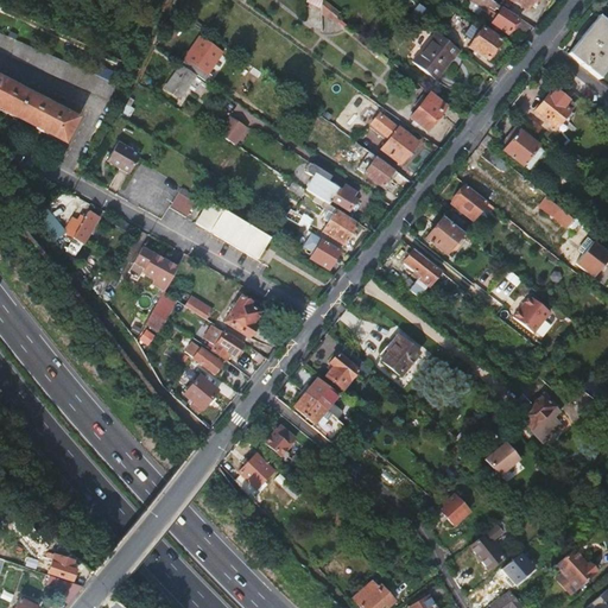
[(310,0),(309,4),(323,11),(323,5),(322,0),(310,0)]
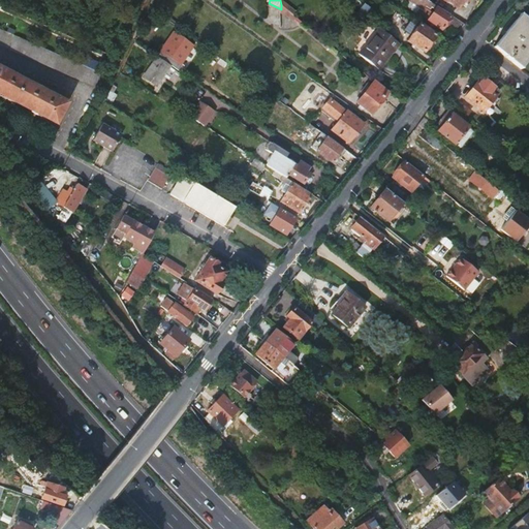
[(280,0),(281,4),(288,10),(293,14),(297,11),(282,0),(280,0)]
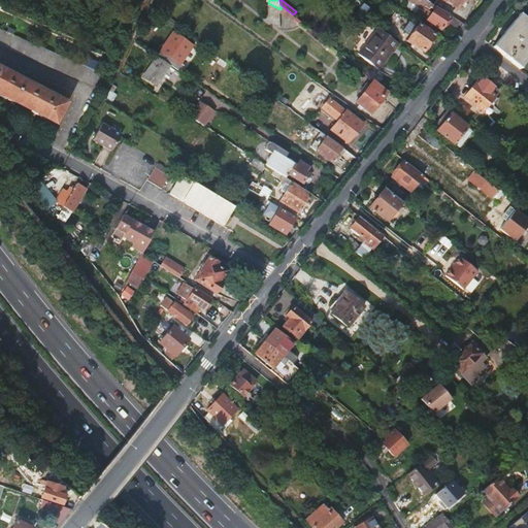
[(411,8),(427,18),(435,4),(428,0),(408,0),(415,3),(411,8)]
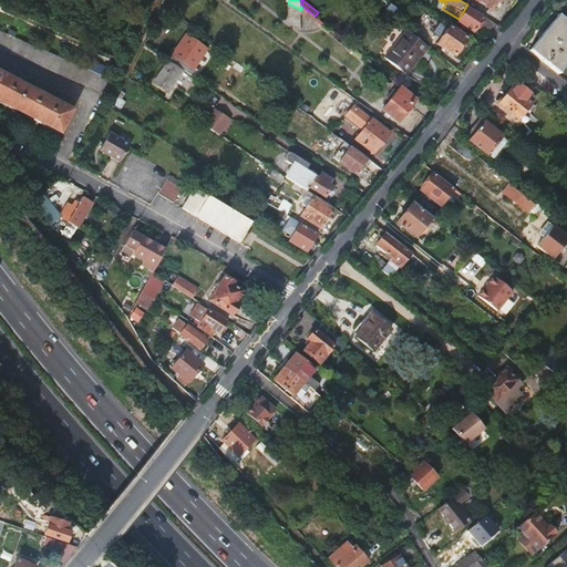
[(477,0),(493,10),(498,2),(501,3),(502,0),(477,0)]
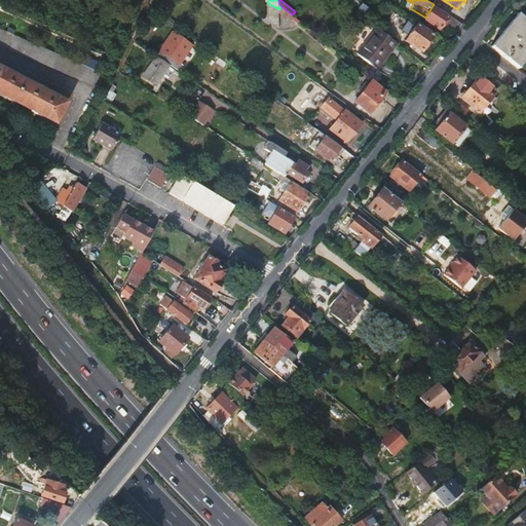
[(365,3),(359,11),(369,20),(375,11),(365,3)]
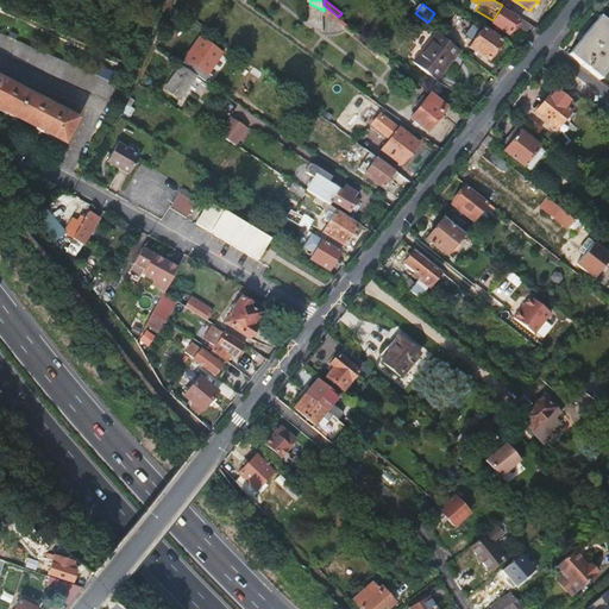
[(324,11),(322,18),(327,19),(332,12),(324,5),(324,11)]
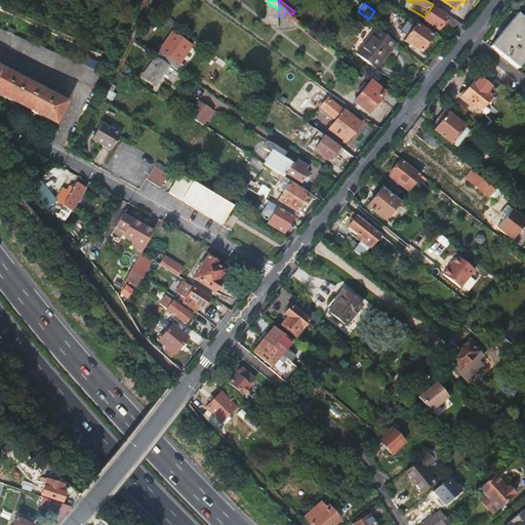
[(436,4),(428,17),(442,27),(450,13),(436,4)]
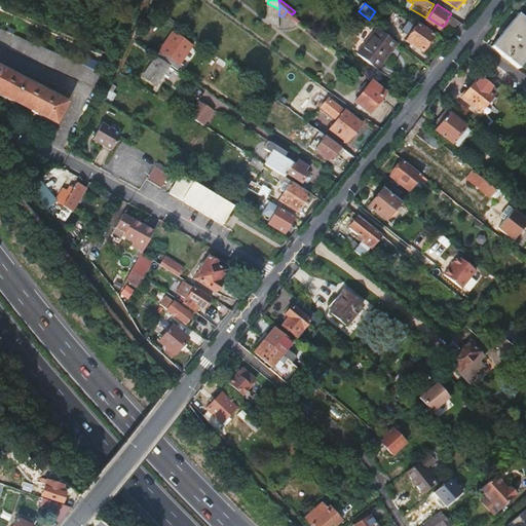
[(525,19),(520,15),(493,47),(520,69),(525,61),(525,19)]
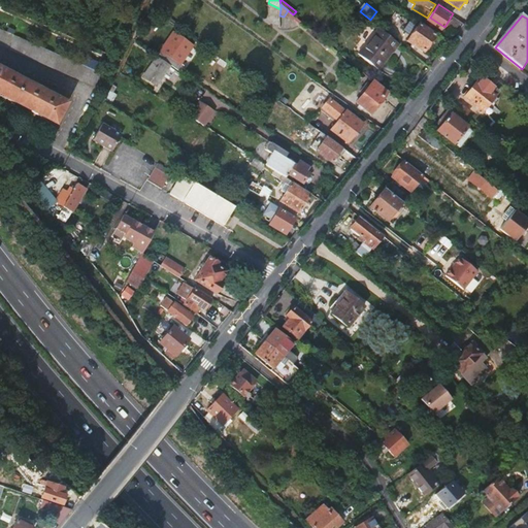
[(421,22),(410,38),(426,50),(437,32),(421,22)]
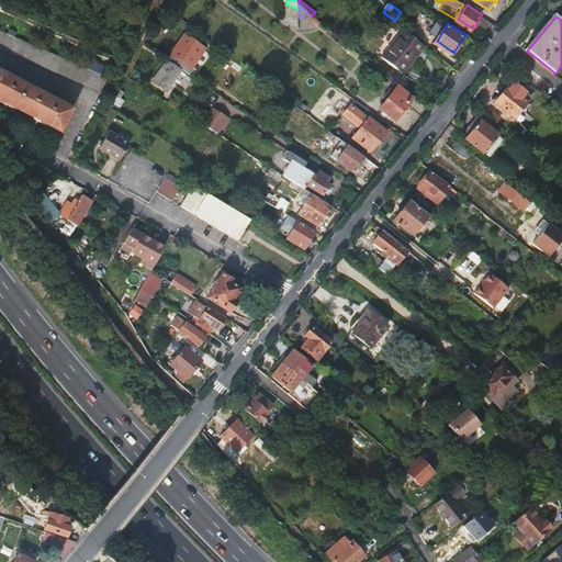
[(404,27),(383,55),(405,72),(427,44),(425,43),(404,27)]
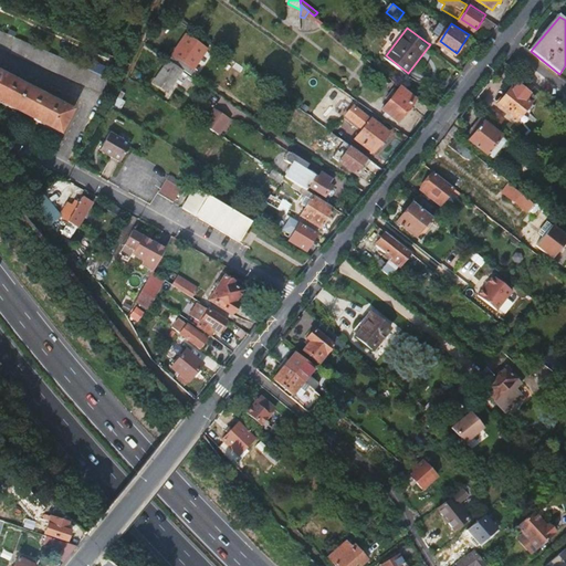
[(0,46),(103,93),(109,79),(0,30),(0,46)]
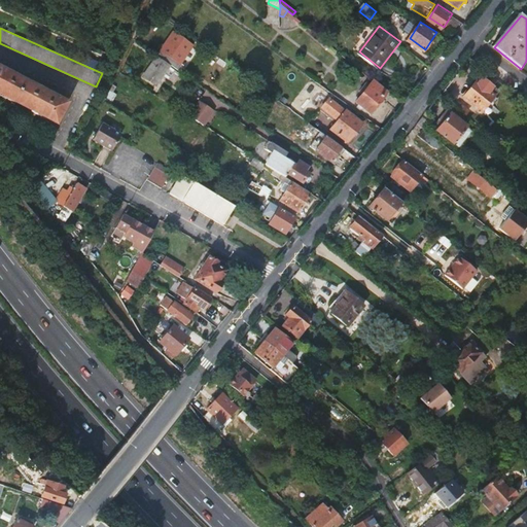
[(173,33),(157,57),(170,65),(179,71),(182,66),(180,64),(192,45),(173,33)]
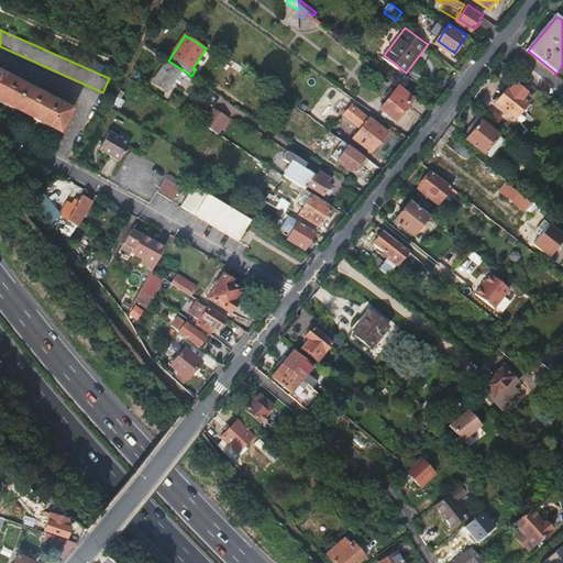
[(168,61),(153,83),(166,91),(181,69),(168,61)]
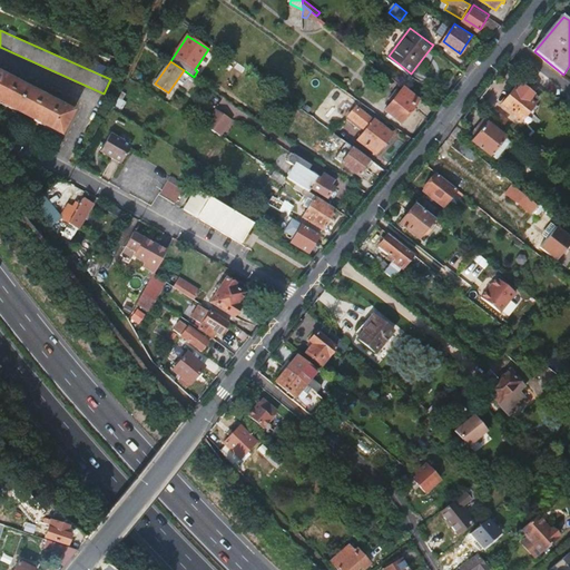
[(0,72),(0,101),(60,134),(72,111),(0,72)]
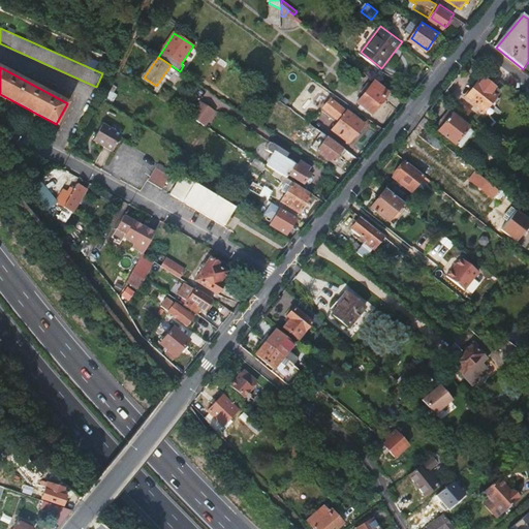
[(485,79),(497,89),(501,84),(489,73),(485,79)]
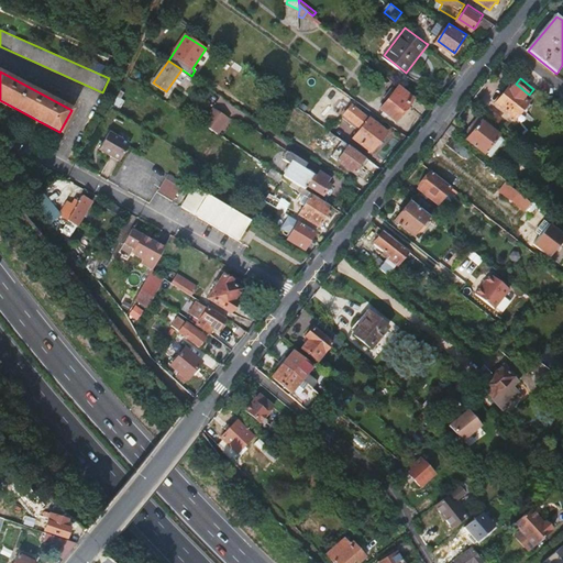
[(389,99),(382,108),(397,120),(412,102),(411,102),(417,97),(401,84),(399,87),(396,90),(393,88),(387,97),(389,99)]
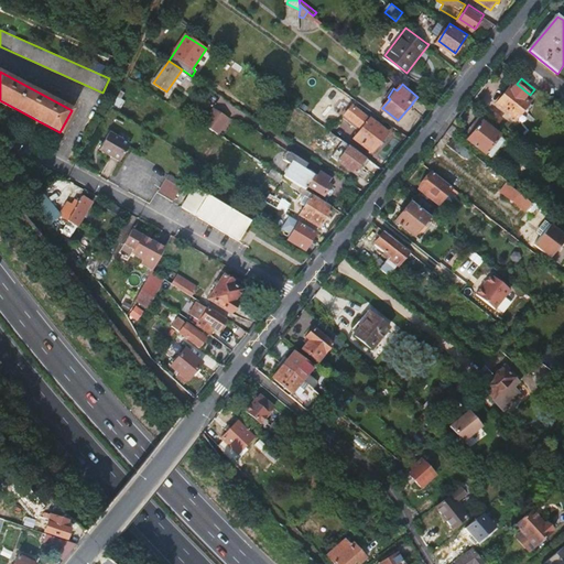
[(525,100),(530,95),(517,84),(512,89),(511,88),(498,104),(518,120),(531,105),(525,100)]
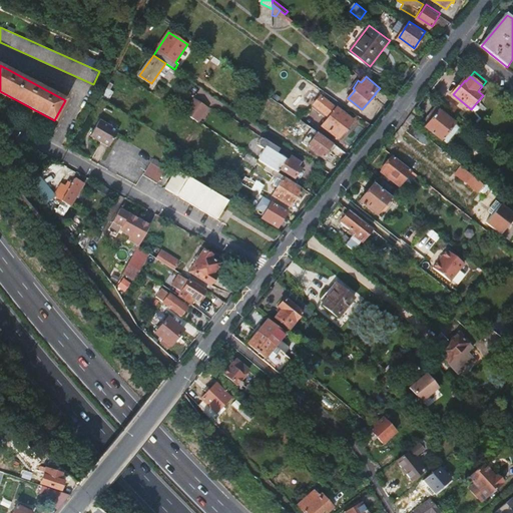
[(336,108),(320,96),(311,107),(328,119),(323,126),(339,138),(353,118),(337,106),(336,108)]
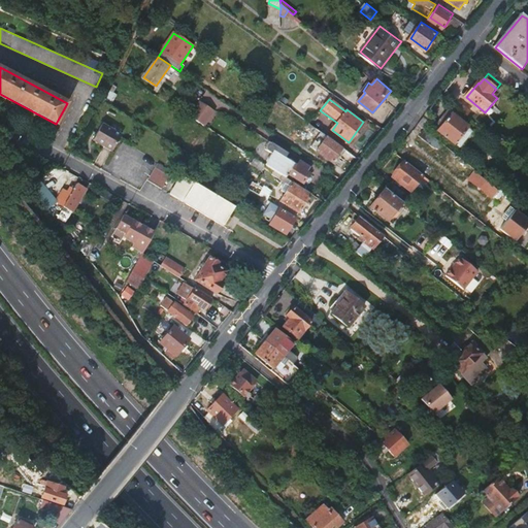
[(189,116),(203,125),(212,110),(197,101),(189,116)]
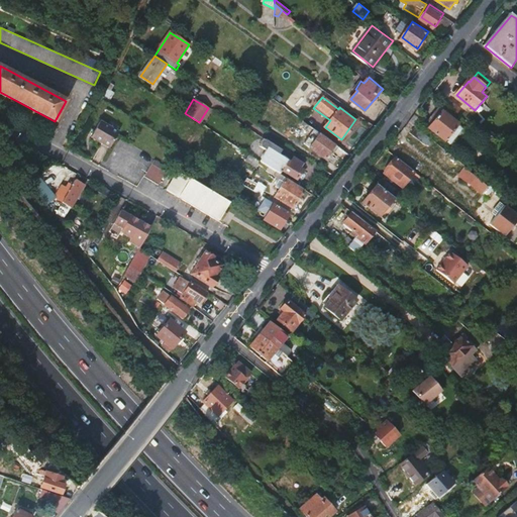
[(447,106),(455,113),(459,108),(451,102),(447,106)]
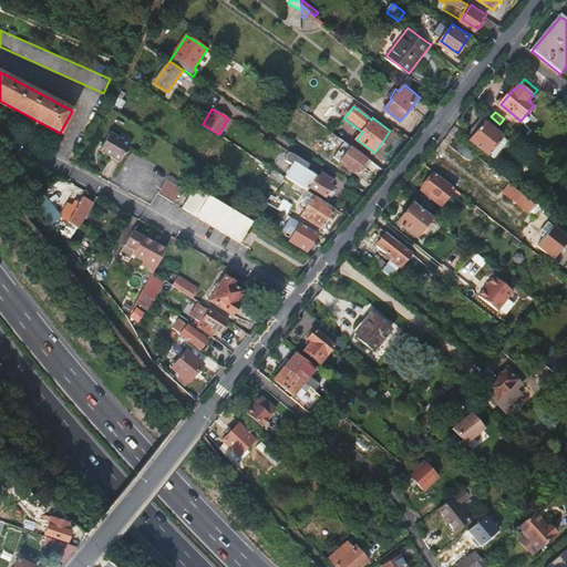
[(480,131),(470,143),(488,157),(498,144),(503,138),(497,134),(504,127),(500,124),(491,116),(487,114),(476,129),(480,131)]
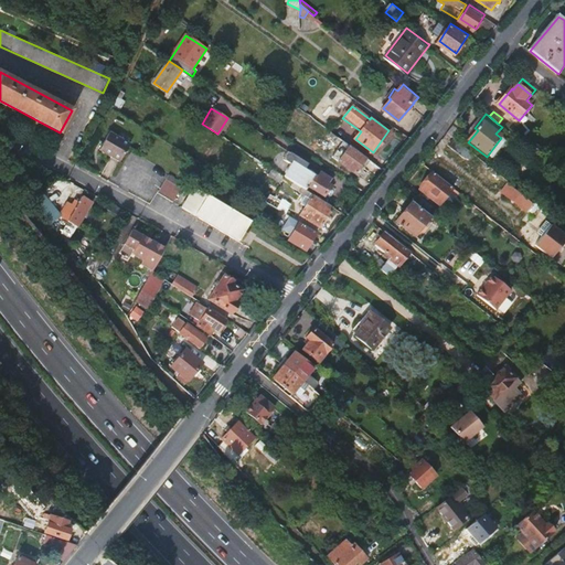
[(513,136),(535,153),(540,148),(513,126),(509,131),(513,136)]
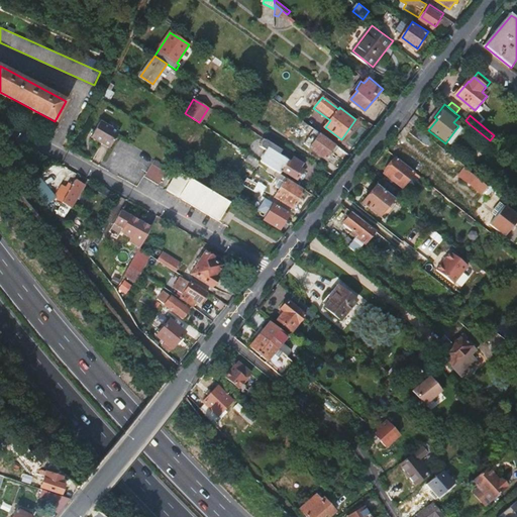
[(409,122),(417,128),(420,131),(426,125),(415,116),(409,122)]
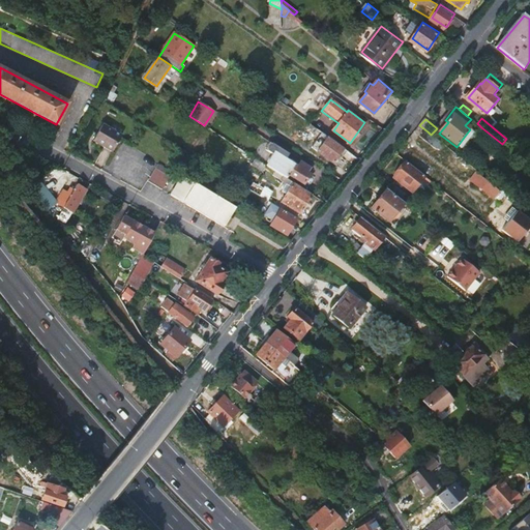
[(113,148),(119,138),(120,135),(101,123),(99,126),(93,137),(91,140),(111,151),(113,148)]
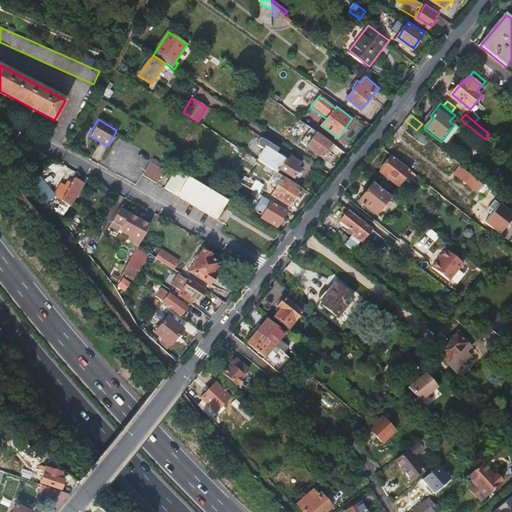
[(227,125),(222,133),(237,142),(242,134),(227,125)]
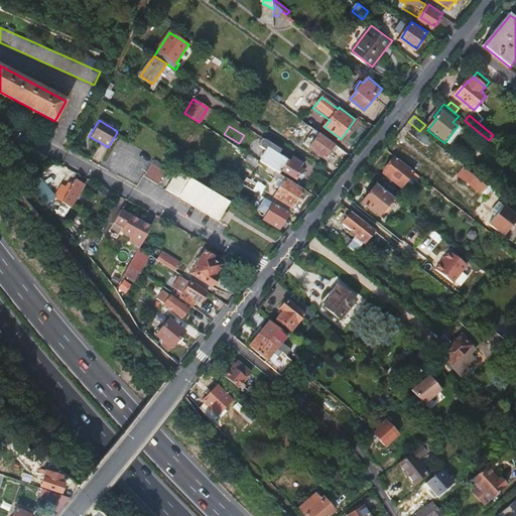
[(410,134),(425,146),(430,139),(419,131),(416,128),(410,134)]
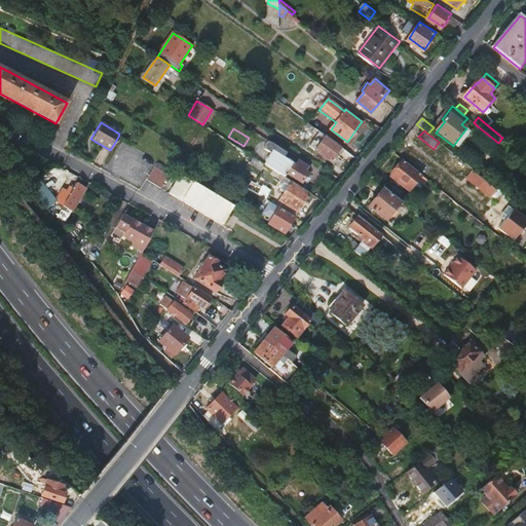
[(310,146),(333,161),(343,147),(322,132),(310,146)]
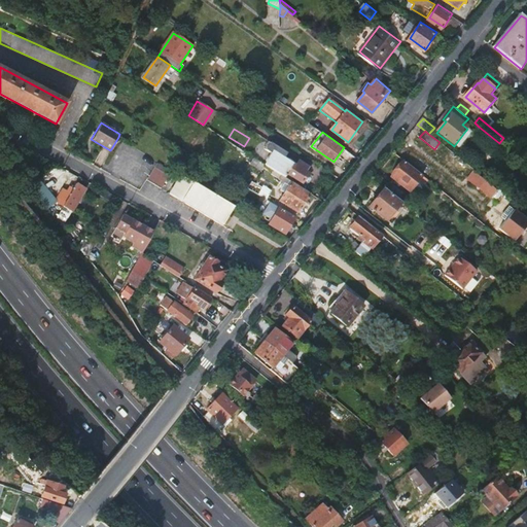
[(463,134),(454,146),(459,150),(468,139),(463,134)]
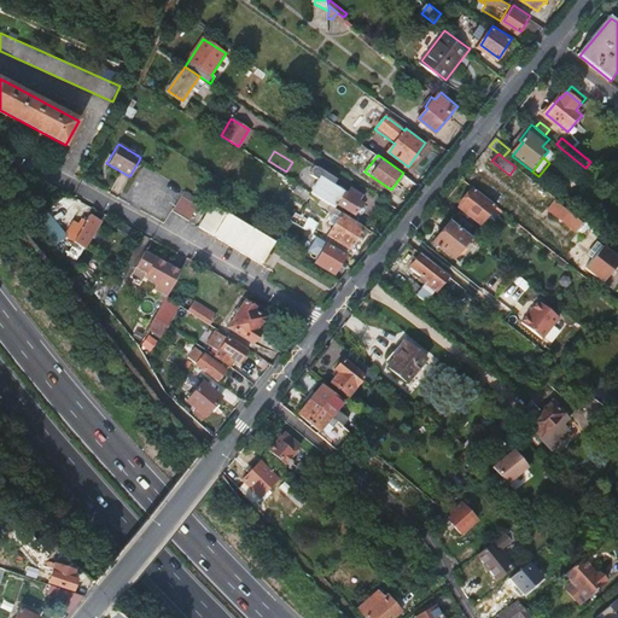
[(333,207),(334,207),(337,203),(356,215),(363,204),(359,202),(362,196),(351,188),(348,194),(332,185),(336,178),(314,164),(308,173),(319,179),(312,192),(325,200),(333,207)]
